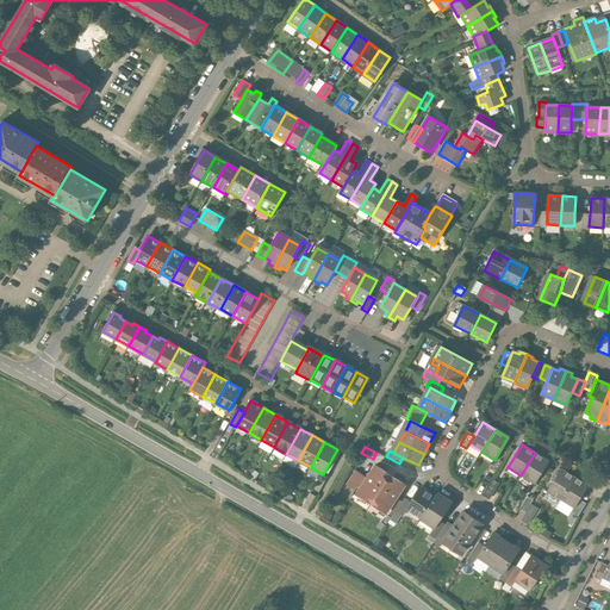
[(548,461),(535,453),(521,475),(534,484),(548,461)]
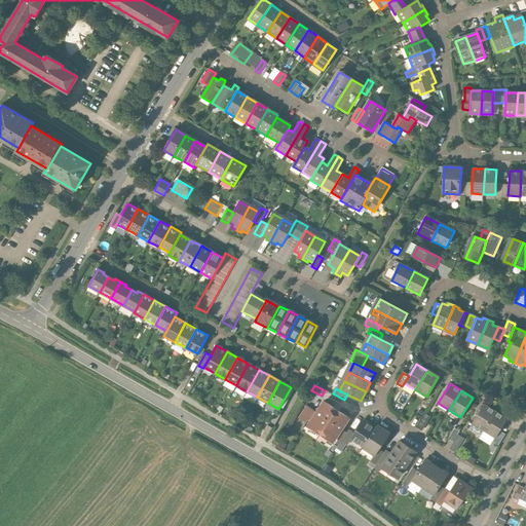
[(308,426),(321,435),(337,410),(333,407),(325,402),(321,408),(316,413),(308,426)]
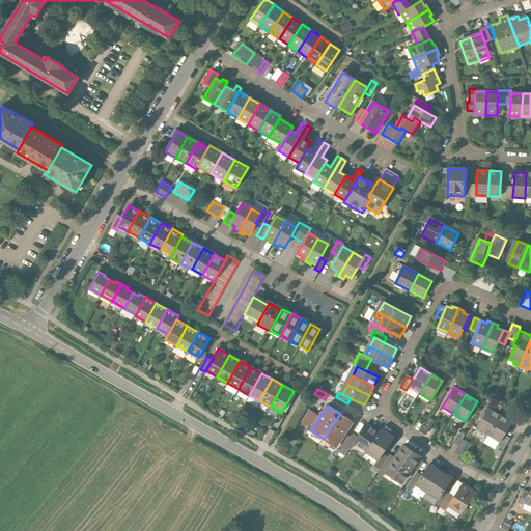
[(477,428),(488,436),(501,416),(488,409),(477,428)]
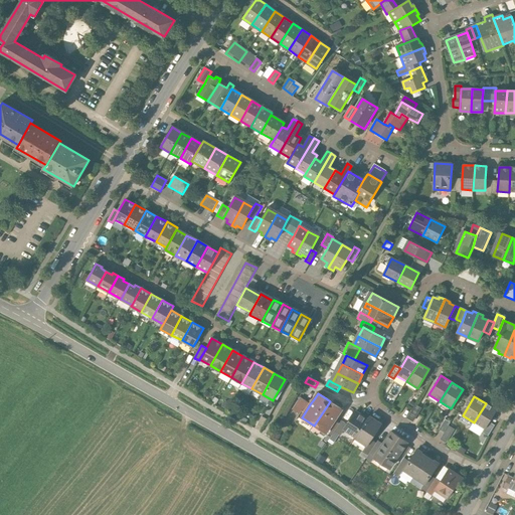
[(292,410),(302,417),(310,404),(300,397),(292,410)]
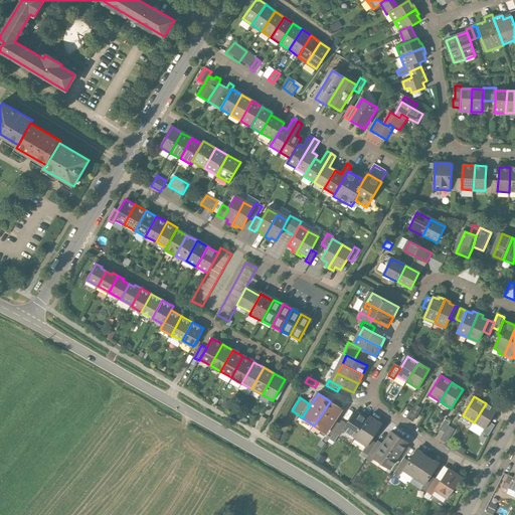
[(413,398),(408,406),(412,408),(417,401),(413,398)]
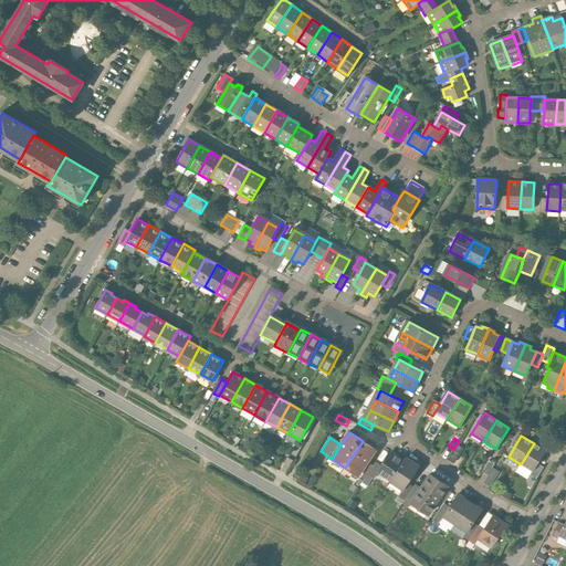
[(253,444),(248,441),(243,448),(249,451),(253,444)]
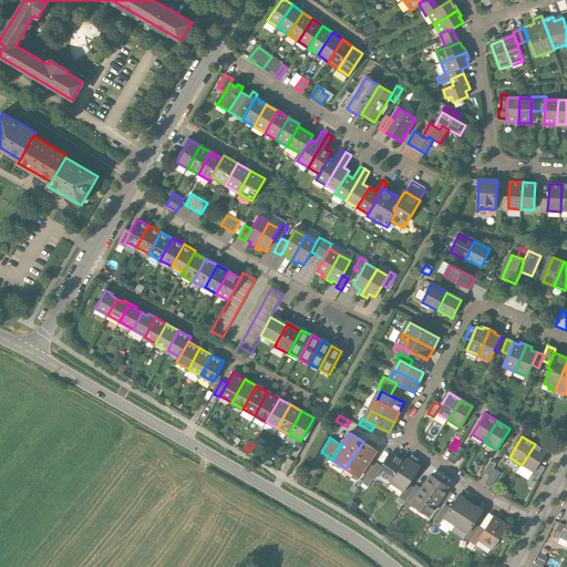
[(367,444),(363,442),(346,468),(359,477),(368,463),(372,457),(377,451),(367,444)]
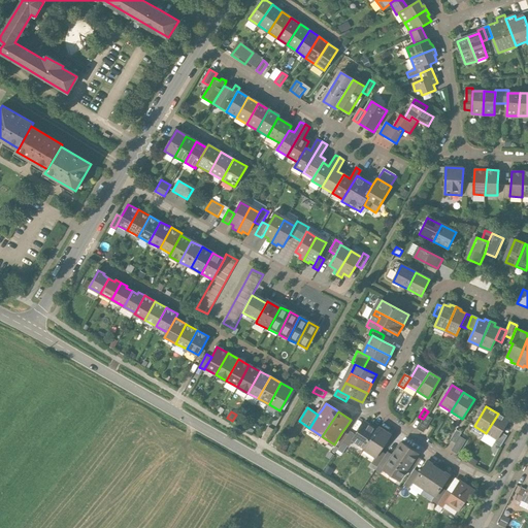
[(509,421),(498,414),(486,433),(497,439),(501,433),(509,421)]
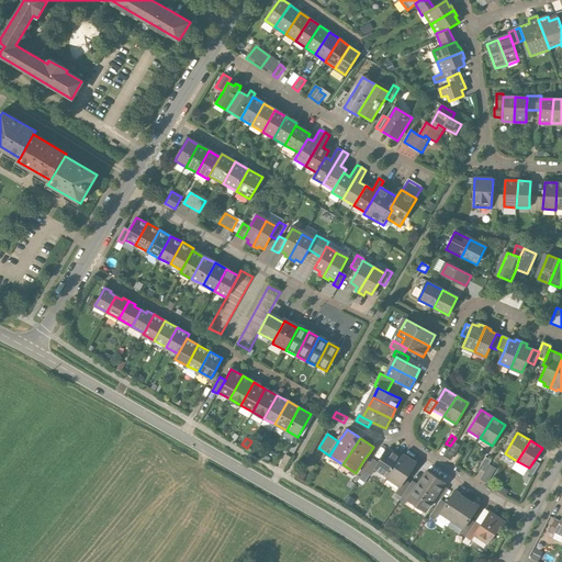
[(453,442),(445,458),(451,462),(460,447),(453,442)]
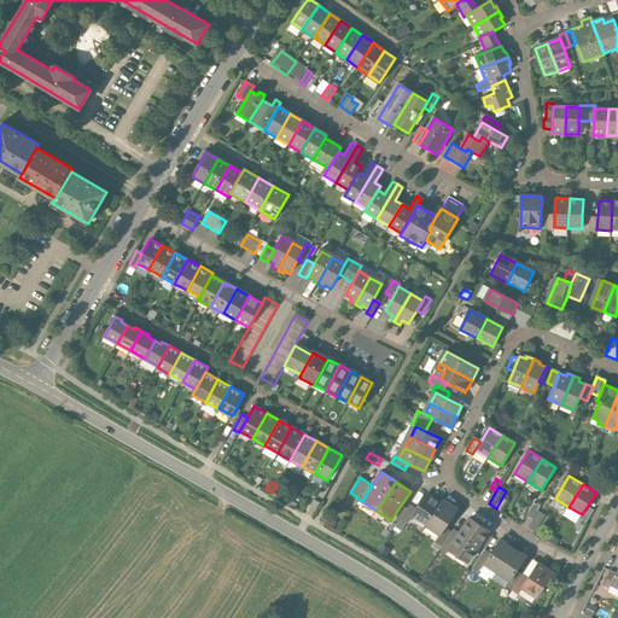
[(412,516),(425,525),(441,503),(426,494),(415,509),(412,516)]
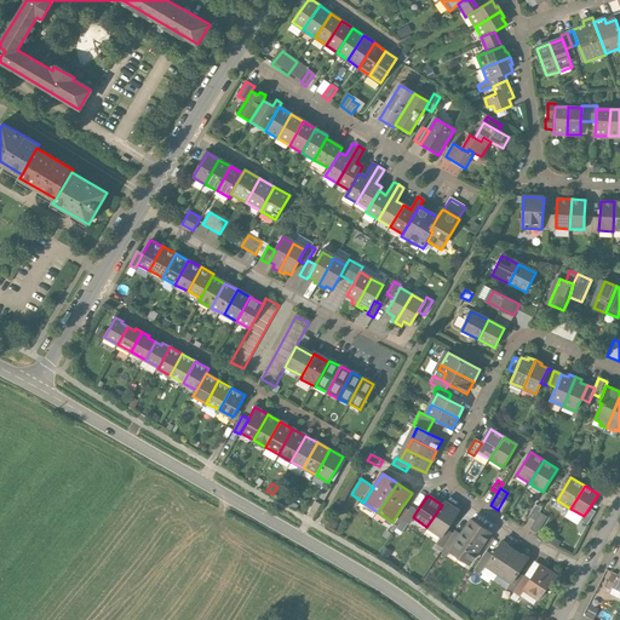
[(443,501),(442,505),(426,527),(442,537),(446,530),(458,511),(443,501)]
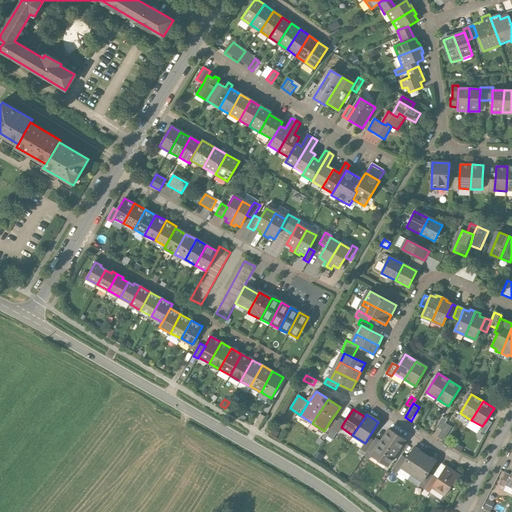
[(337,422),(332,418),(324,431),(329,434),(332,430),(337,422)]
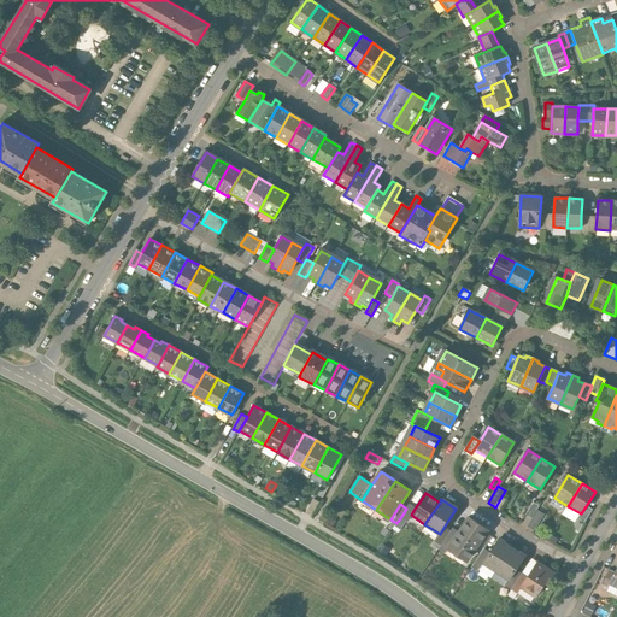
[(526,516),(532,519),(536,512),(539,507),(533,504),(526,516)]
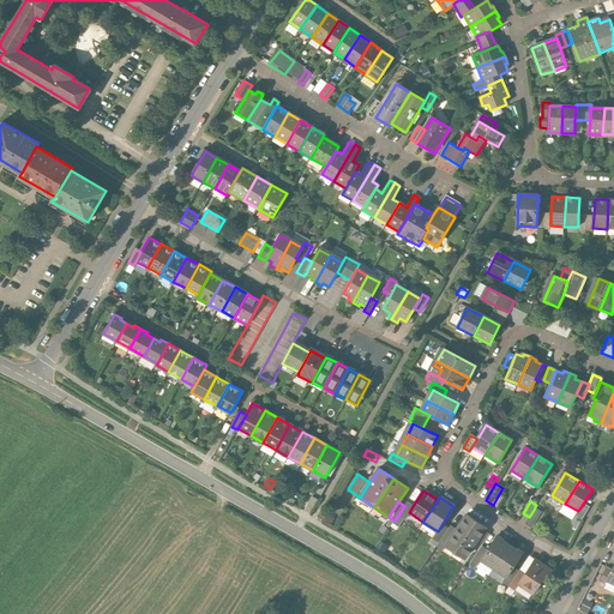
[(404,519),(409,512),(413,506),(407,503),(404,506),(398,516),(404,519)]
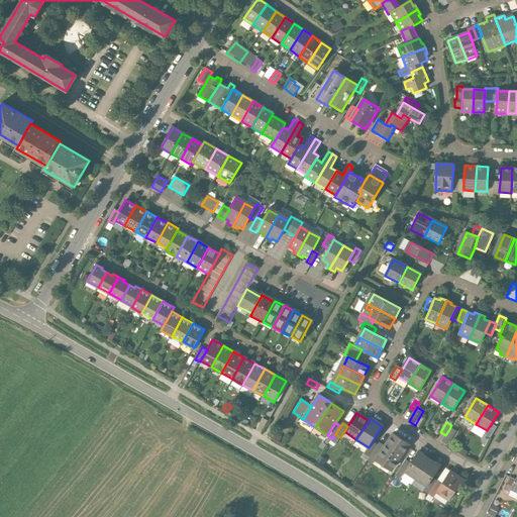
[(496,427),(491,424),(487,430),(485,434),(490,437),(496,427)]
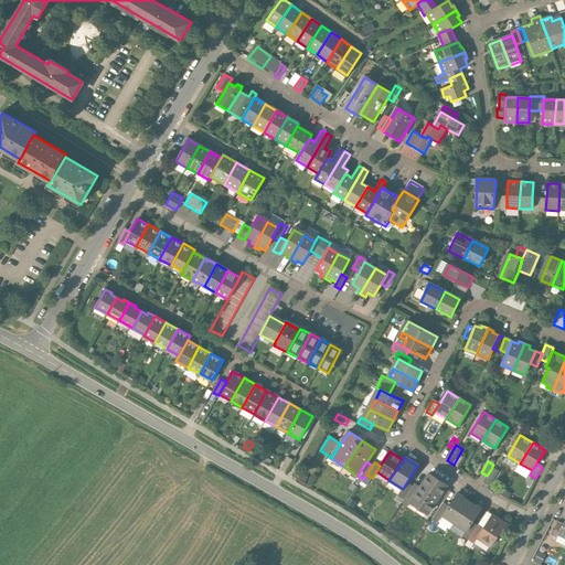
[(496,471),(491,469),(487,476),(482,483),(489,488),(498,473),(496,471)]
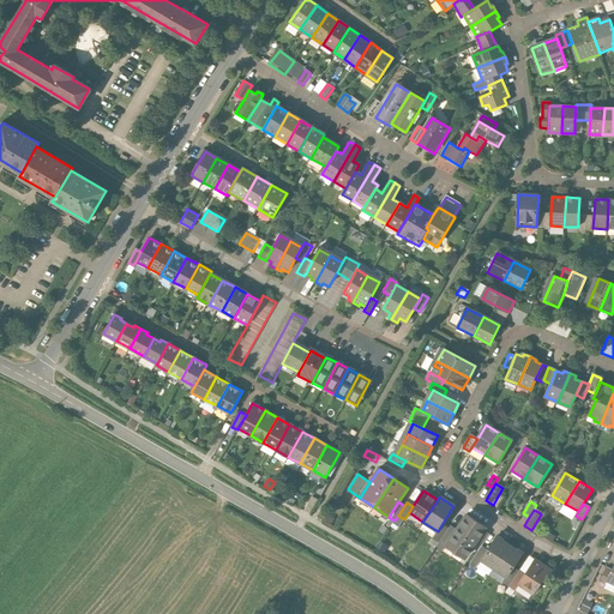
[(486,528),(467,515),(457,530),(446,546),(465,558),(476,541),(483,531),(486,528)]
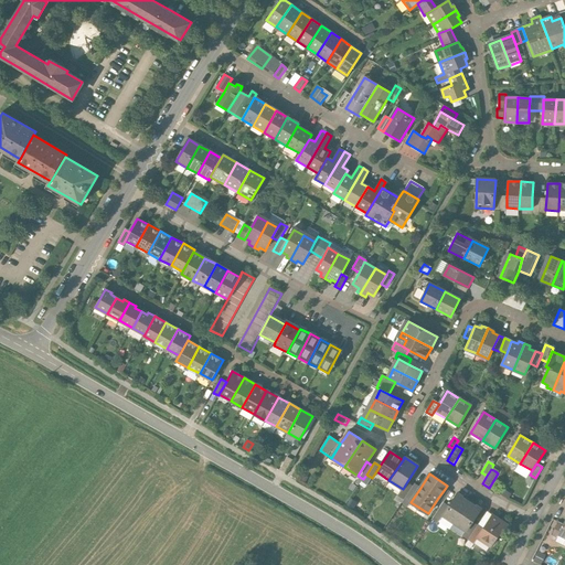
[(403,489),(397,496),(404,500),(412,487),(406,483),(403,489)]
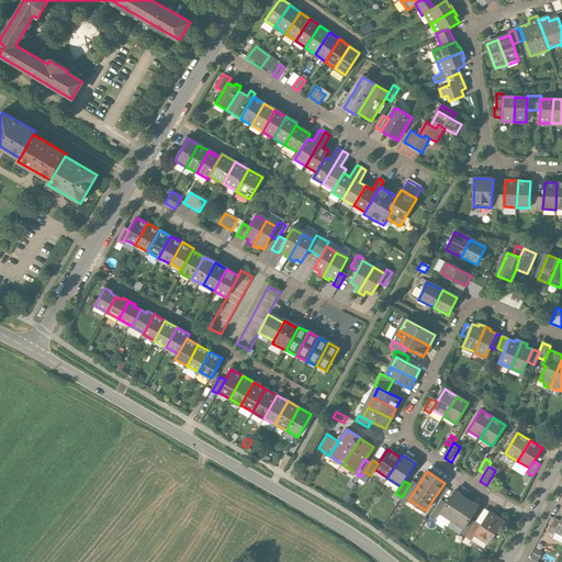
[(412,481),(409,484),(402,497),(398,501),(405,505),(408,499),(418,485),(412,481)]
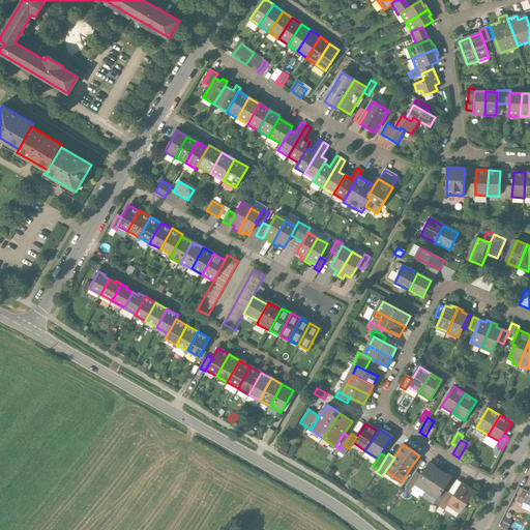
[(422,462),(417,459),(411,467),(416,471),(422,462)]
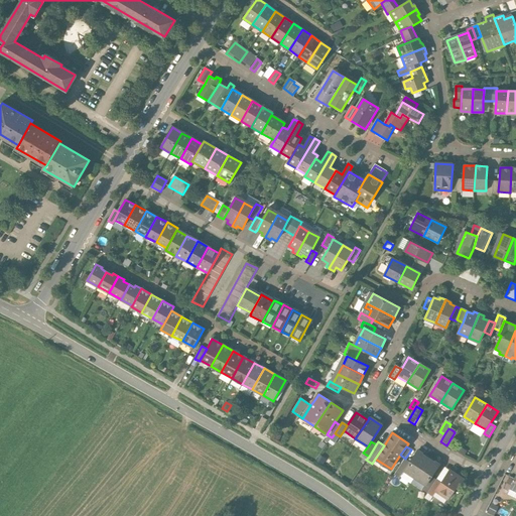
[(403,472),(414,479),(427,459),(421,456),(422,454),(417,450),(409,463),(403,472)]
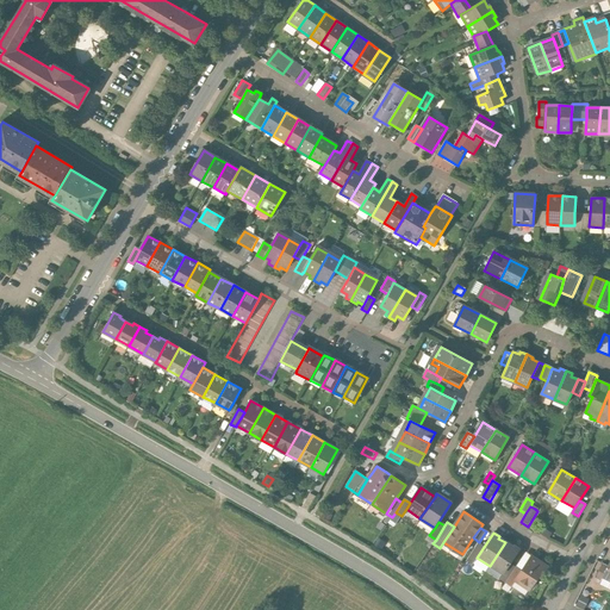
[(512,547),(505,542),(490,566),(503,574),(510,565),(520,549),(514,546),(512,547)]
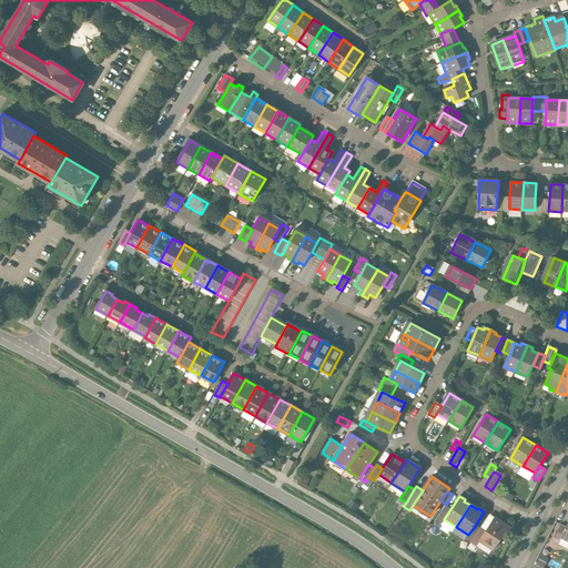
[(439,527),(444,519),(450,509),(445,506),(434,523),(439,527)]
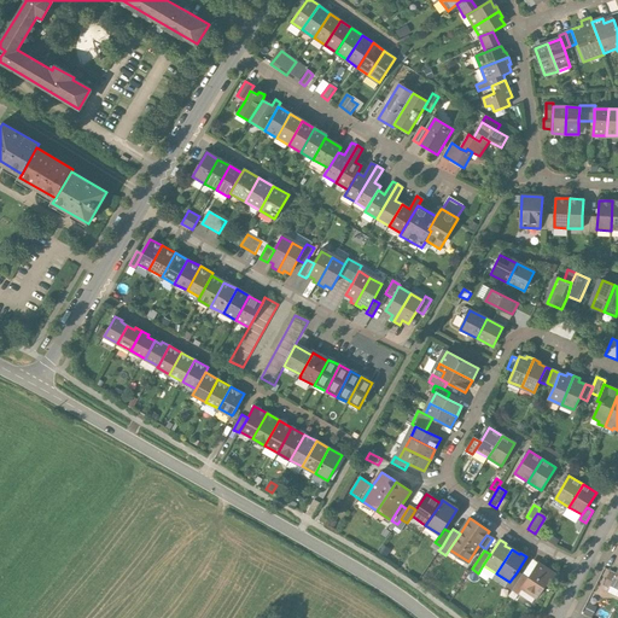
[(553,575),(538,564),(529,578),(522,590),(536,600),(553,575)]
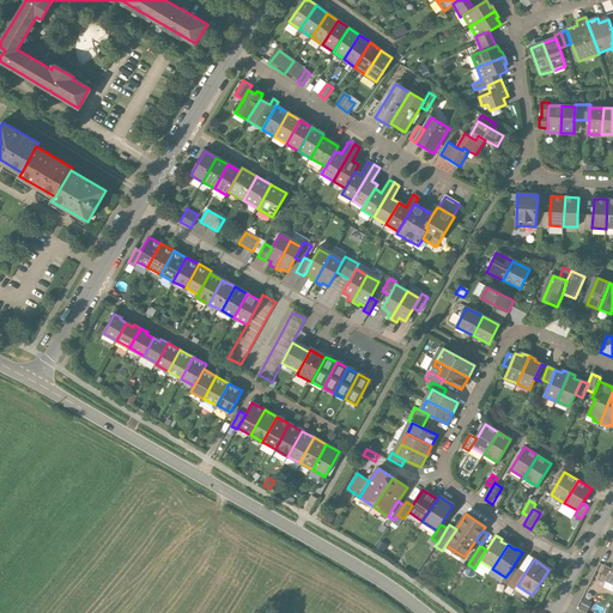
[(605,583),(607,578),(612,568),(606,564),(599,580),(605,583)]
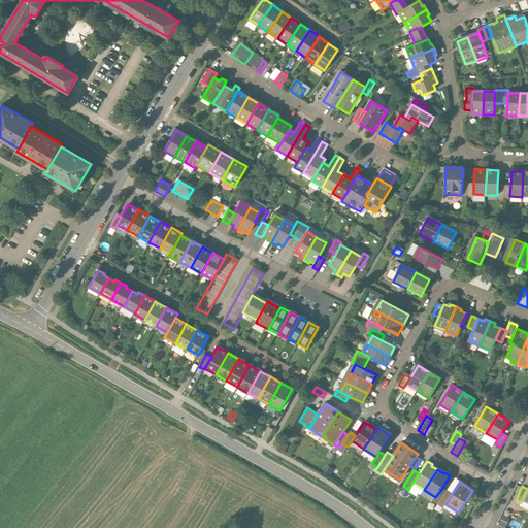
[(432,502),(437,505),(447,492),(441,489),(435,497),(432,502)]
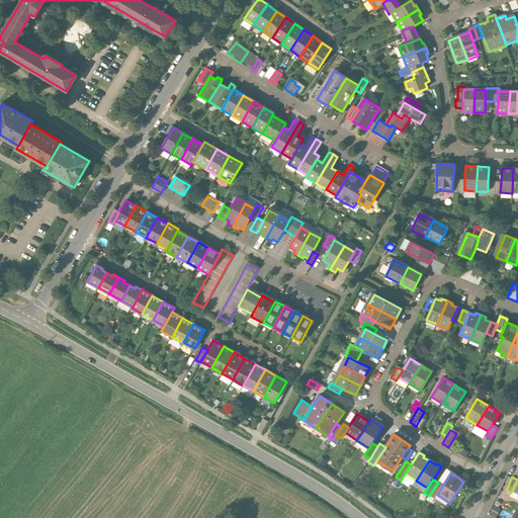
[(439,482),(438,483),(429,496),(434,500),(437,495),(443,485),(439,482)]
